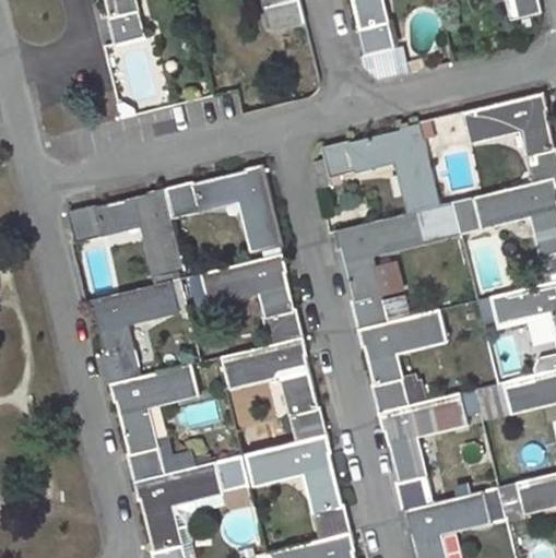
[(106,0),(110,14),(107,15),(115,43),(145,35),(139,8),(135,8),(132,0),(106,0)]
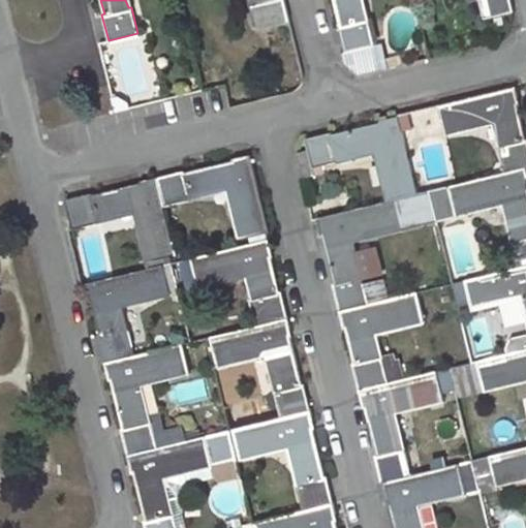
[(277,0),(248,5),(255,29),(287,22),(282,0),(277,0)]
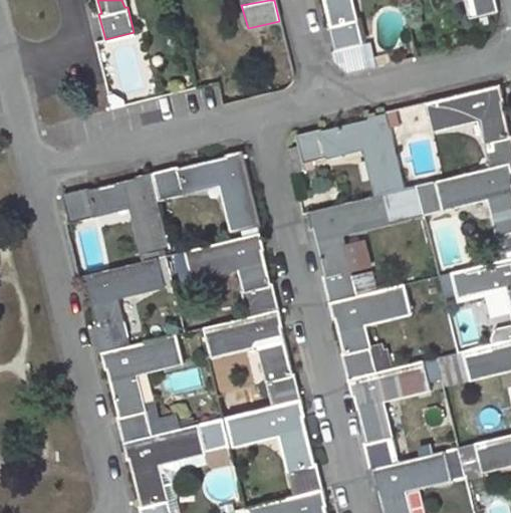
[(332,63),(339,61),(341,65),(369,58),(360,19),(355,19),(349,0),(324,0),(330,24),(328,25),(334,50),(330,52),(332,63)]
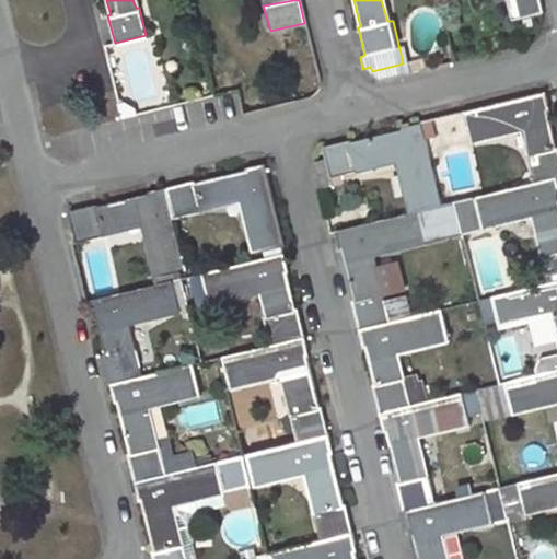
[(506,0),(512,19),(542,12),(537,0),(506,0)]
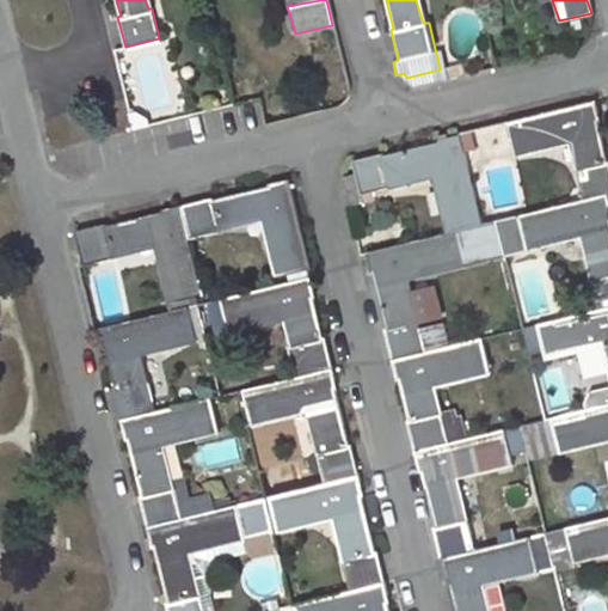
[(595,101),(504,122),(513,154),(571,140),(577,167),(573,169),(583,200),(606,194),(607,193),(607,160),(606,160),(594,111),(596,111),(595,101)]
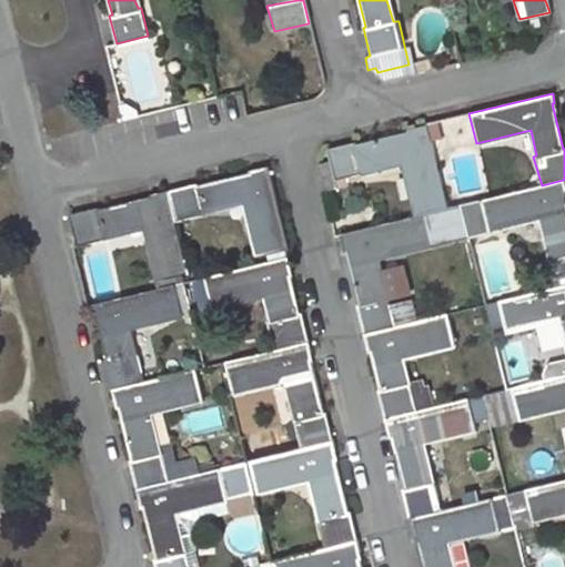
[(329,160),(316,163),(321,191),(335,188),(333,180),(362,174),(361,171),(402,161),(411,202),(416,200),(419,215),(446,209),(425,125),(415,127),(416,130),(354,144),(354,141),(326,149),(329,160)]
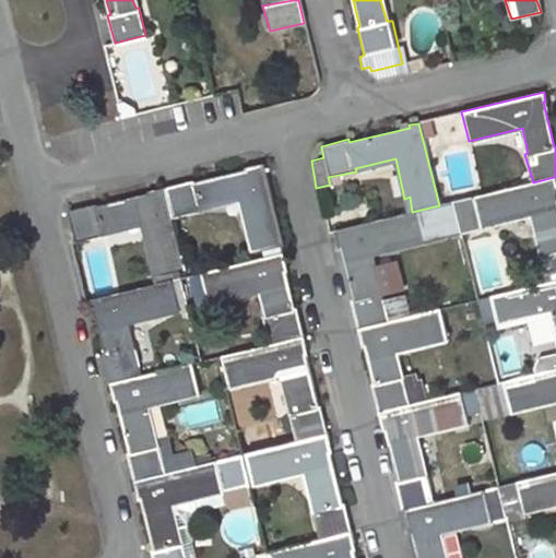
[(192,179),(165,186),(173,216),(199,211),(199,208),(238,199),(248,237),(252,235),(257,250),(282,244),(261,163),(252,164),(252,167),(192,181),(192,179)]
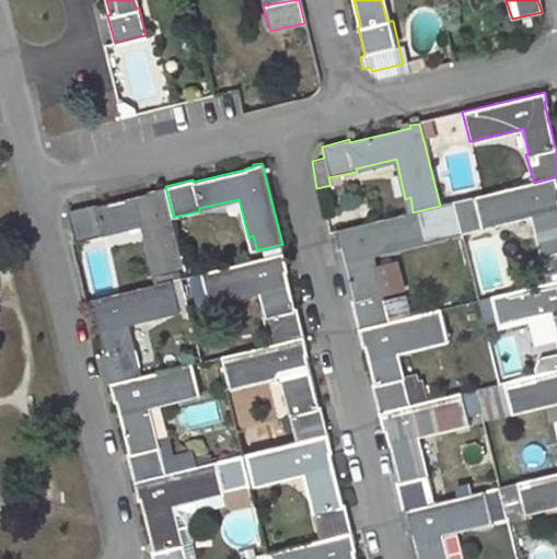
[(534,183),(473,197),(479,222),(495,219),(496,223),(534,214),(543,254),(540,254),(548,281),(556,278),(556,193),(556,187),(556,185),(555,177),(534,183)]
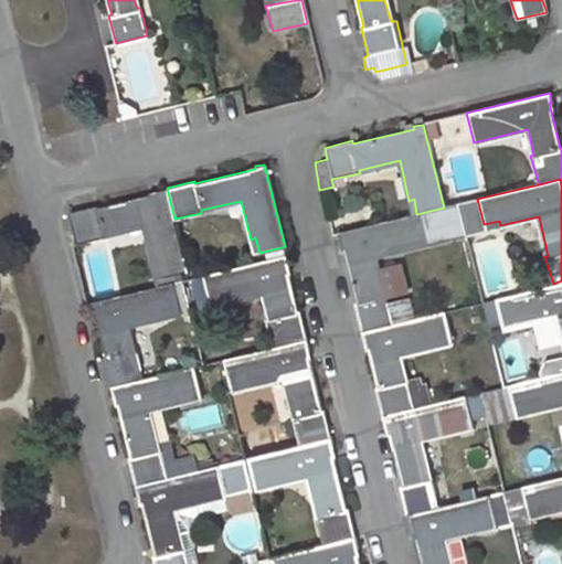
[(97,204),(69,212),(76,243),(104,236),(103,233),(142,224),(151,263),(157,263),(161,276),(180,272),(186,269),(175,219),(167,188),(156,190),(156,192),(98,208),(97,204)]
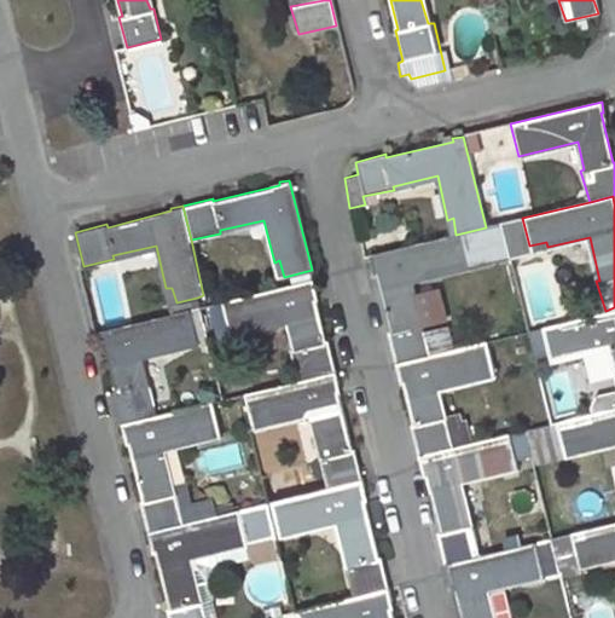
[(388,331),(395,363),(430,354),(423,324),(421,325),(410,281),(452,271),(451,266),(465,263),(468,269),(532,253),(529,246),(522,218),(486,227),(456,235),(369,256),(371,269),(373,267),(389,331),(388,331)]
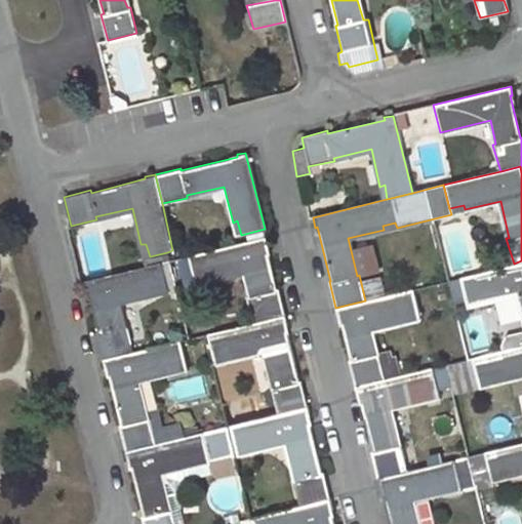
[(266,237),(188,256),(194,284),(243,272),(249,296),(247,297),(254,322),(284,315),(278,289),(276,290),(266,248),(268,247),(266,237)]
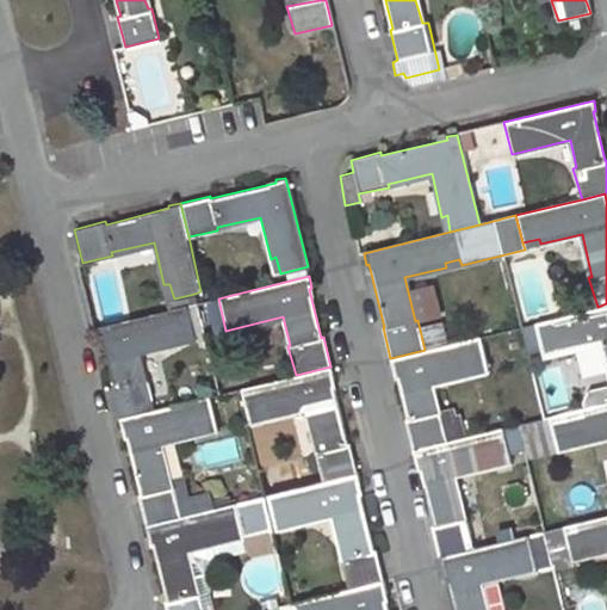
[(606,369),(606,370),(606,374),(606,303),(598,307),(534,324),(543,355),(602,342),(606,363),(606,369)]
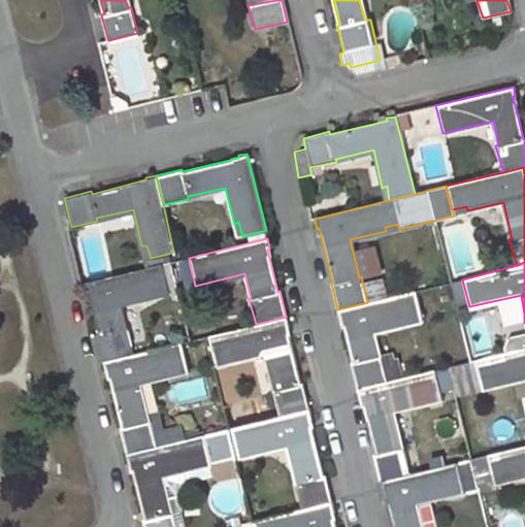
[(160,265),(83,283),(85,294),(88,293),(98,335),(96,336),(102,362),(131,355),(125,329),(123,329),(117,304),(166,292),(160,265)]
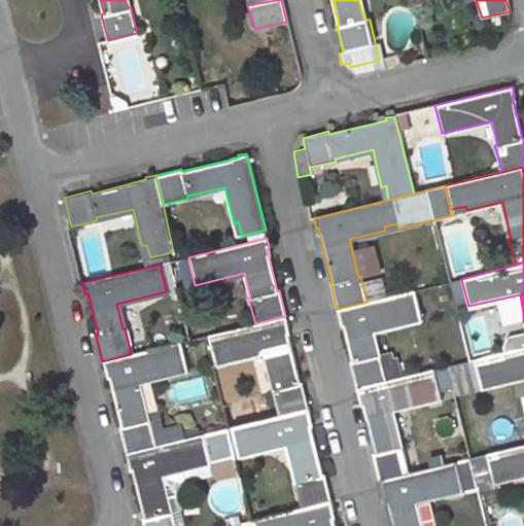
[(468,306),(461,279),(449,281),(456,309),(468,306)]
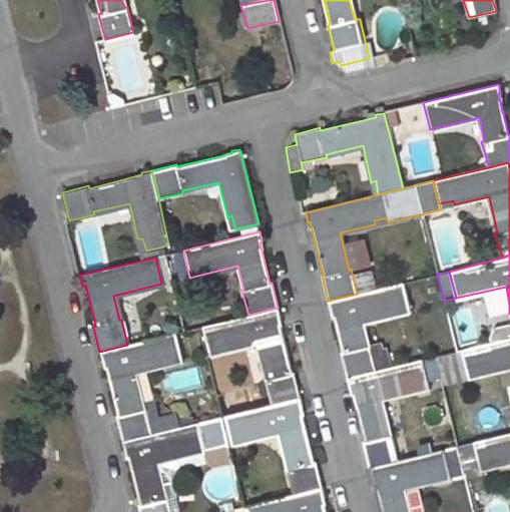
[(357,294),(328,301),(330,310),(333,310),(343,351),(341,352),(347,378),(375,371),(370,346),(367,346),(362,321),(410,309),(402,283),(357,294)]
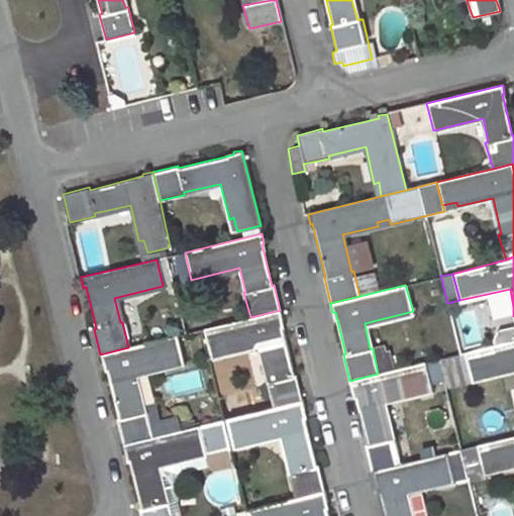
[(250,317),(204,329),(209,353),(224,349),(224,352),(260,344),(269,381),(267,381),(274,407),(302,400),(296,375),(293,376),(280,319),(282,318),(280,310),(250,317)]
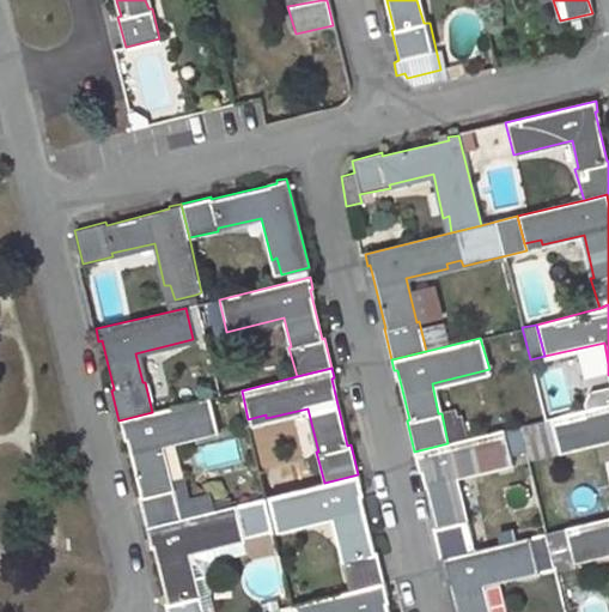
[(209,398),(152,412),(119,420),(121,432),(123,431),(140,497),(138,497),(145,527),(178,519),(171,489),(169,489),(158,444),(201,435),(200,431),(217,428),(209,398)]
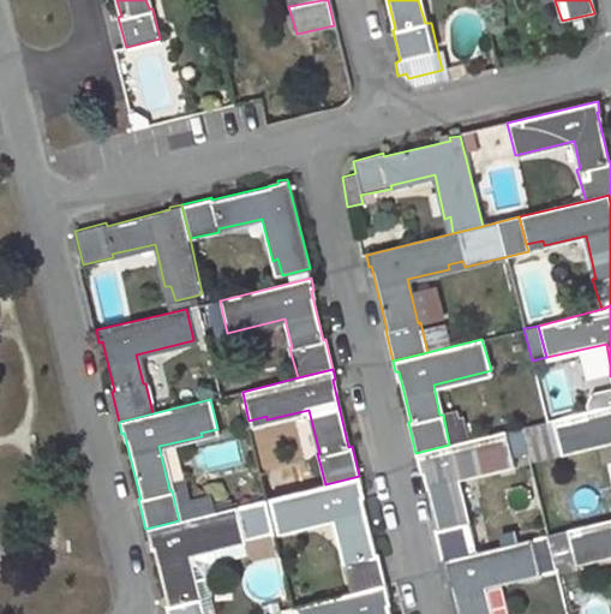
[(610,404),(551,419),(558,448),(575,443),(575,448),(610,439),(610,404)]
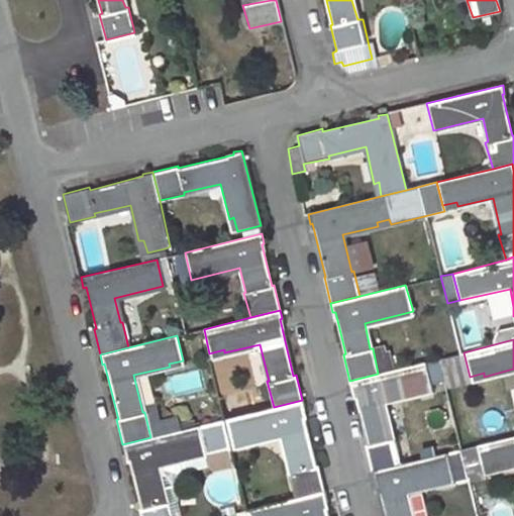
[(438,359),(424,363),(430,383),(443,381),(438,359)]
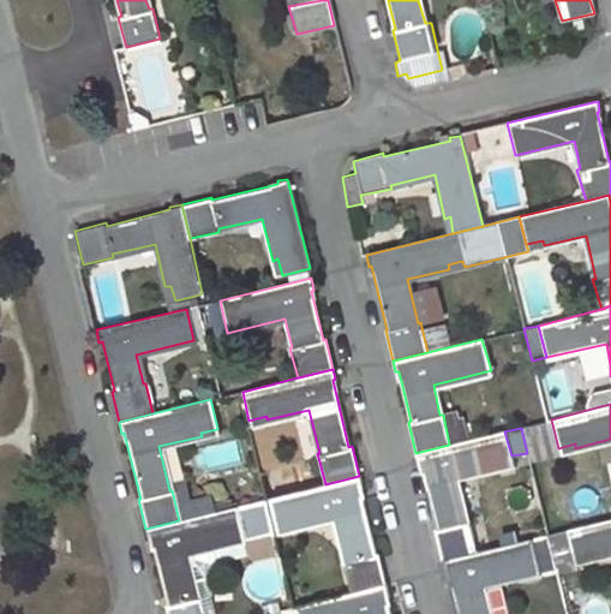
[(435,529),(442,559),(475,552),(468,522),(466,523),(456,477),(496,468),(495,463),(511,459),(511,455),(504,431),(449,445),(415,453),(418,464),(420,464),(437,529),(435,529)]
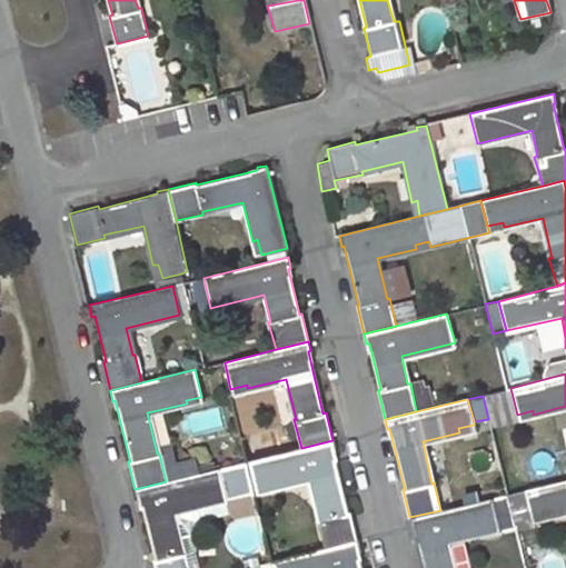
[(333,440),(301,448),(248,460),(256,487),(270,482),(271,488),(310,478),(320,518),(318,519),(325,549),(357,541),(350,512),(347,512),(331,451),(335,450),(333,440)]
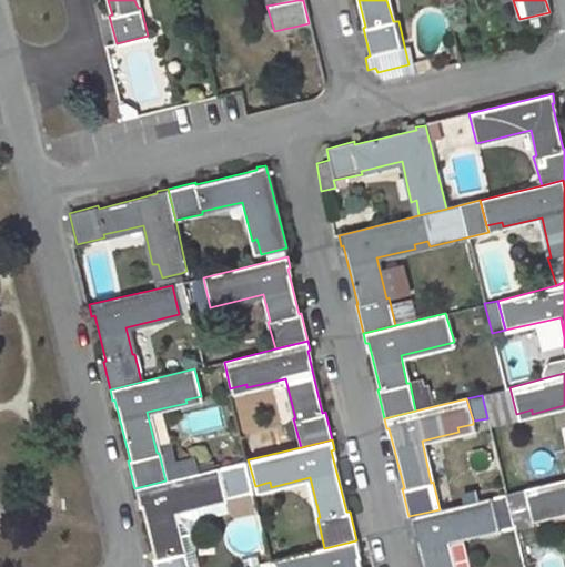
[(245,462),(218,468),(224,494),(224,498),(252,490),(245,462)]
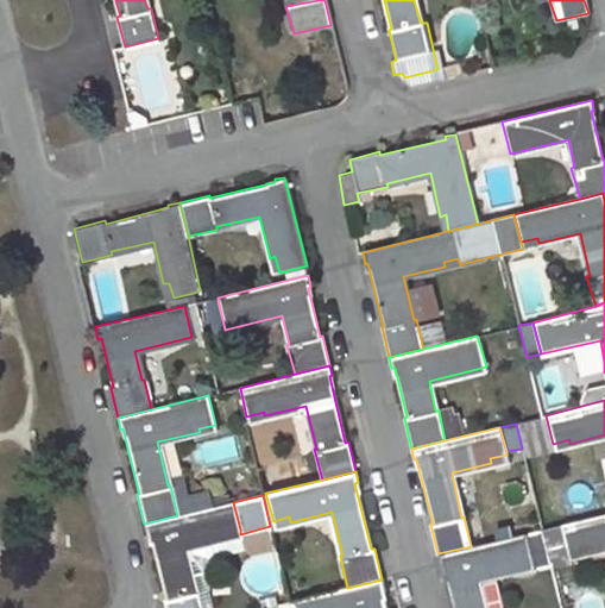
[(177,515),(144,524),(146,536),(150,537),(165,600),(163,600),(164,607),(200,607),(196,591),(193,593),(183,549),(226,539),(226,533),(240,530),(233,502),(177,515)]
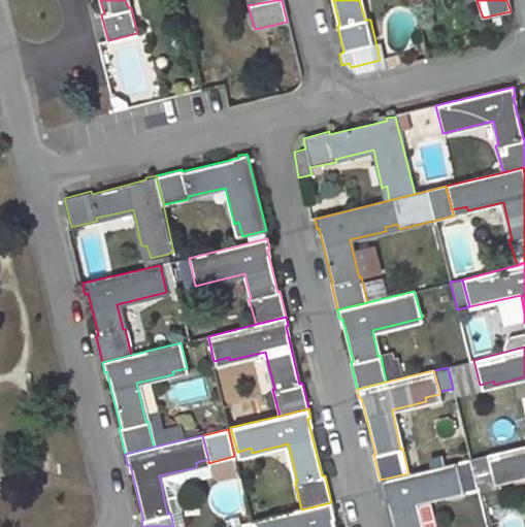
[(524,445),(469,458),(476,483),(506,475),(507,480),(524,474),(524,445)]
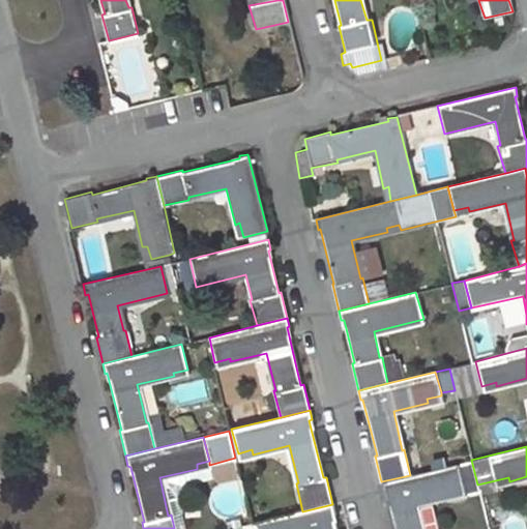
[(479,490),(477,485),(471,460),(458,464),(464,488),(466,494),(479,490)]
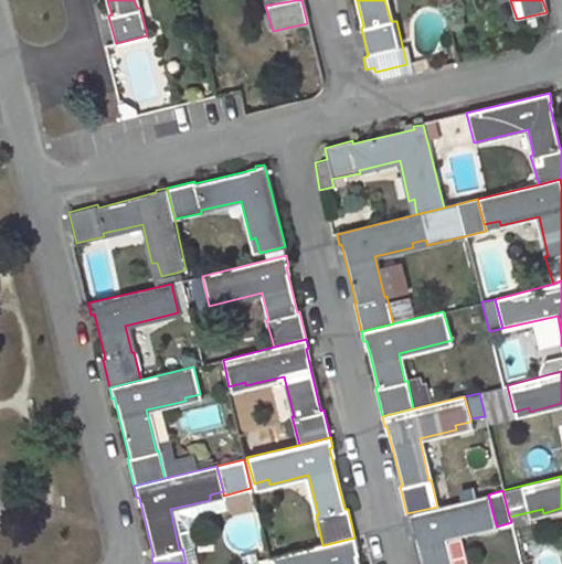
[(480,524),(495,520),(488,495),(437,507),(406,513),(410,527),(413,527),(422,563),(448,563),(444,538),(481,528),(480,524)]
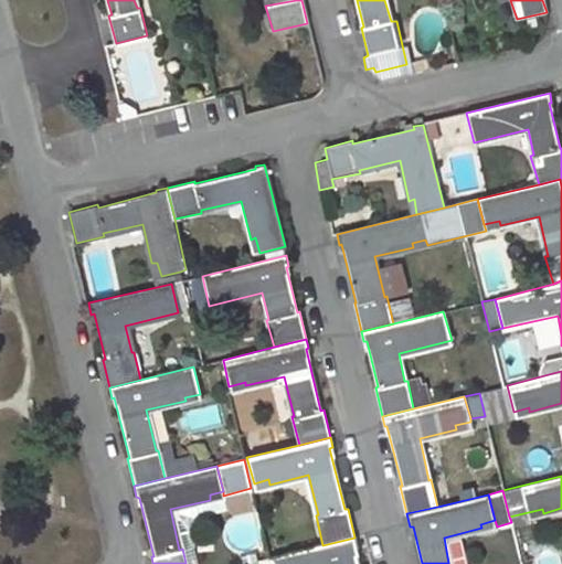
[(322,545),(271,557),(272,563),(358,563),(353,547),(357,546),(354,538),(322,545)]
